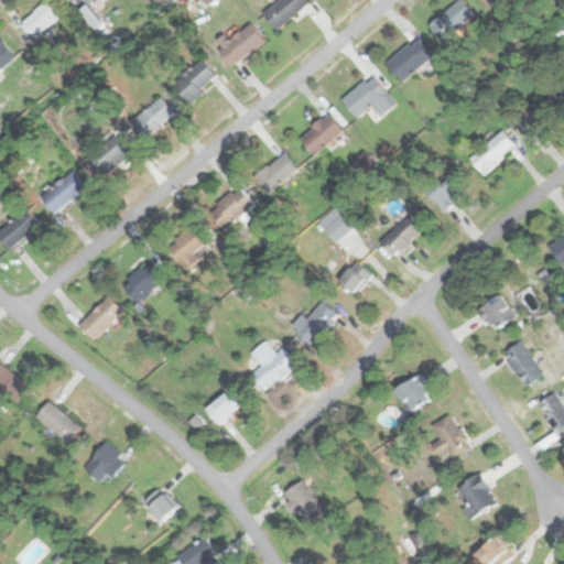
[(45,0),(23,22),(39,38),(65,11),(54,0),(45,0)]
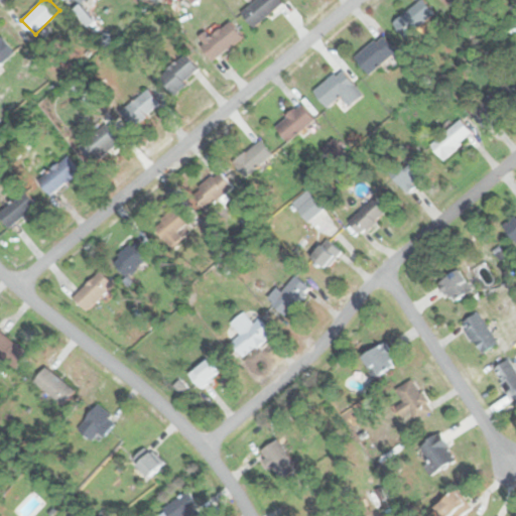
[(256,0),(242,13),(255,28),(283,2),(280,0),(256,0)]
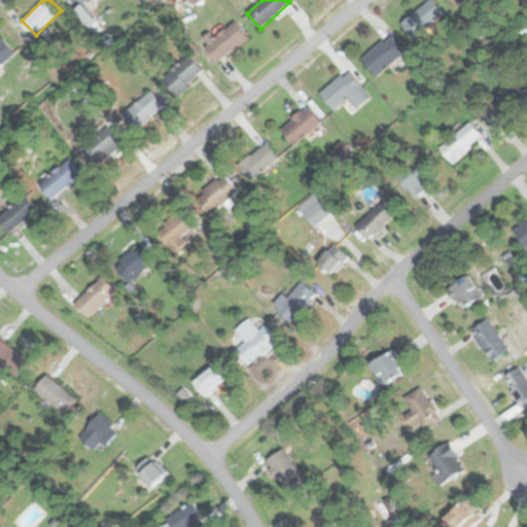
[(445,13),(431,0),(427,0),(401,25),(415,39),(445,13)]
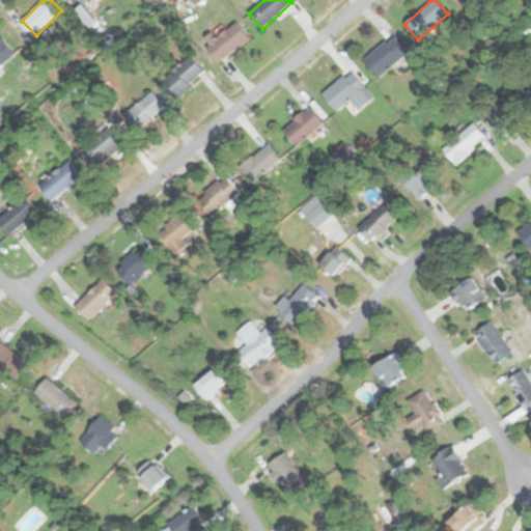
[(408,52),(392,35),(365,59),(381,76),(408,52)]
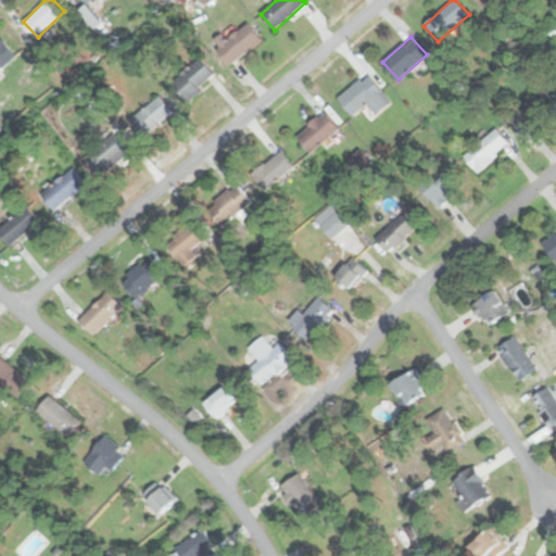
[(0,70),(16,57),(2,39),(0,40),(0,70)]
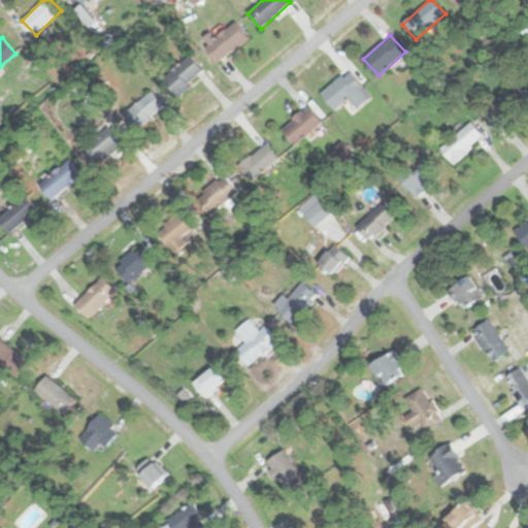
[(205,73),(191,55),(163,78),(177,96),(205,73)]
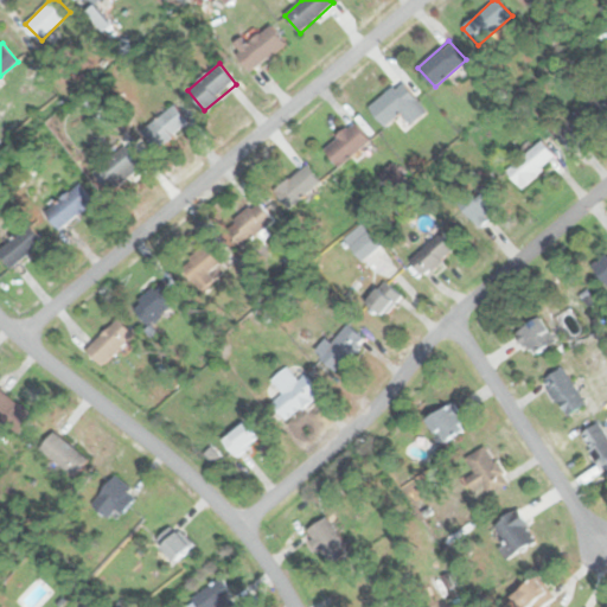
[(402,113),(411,125),(428,112),(402,81),(369,108),(385,127),(402,113)]
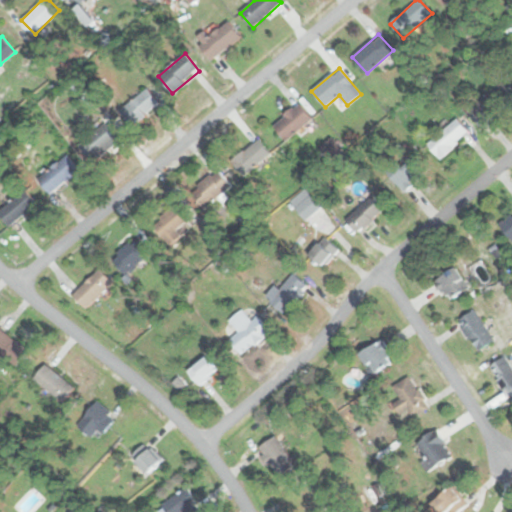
[(160,103),(147,87),(120,110),(133,126),(160,103)]
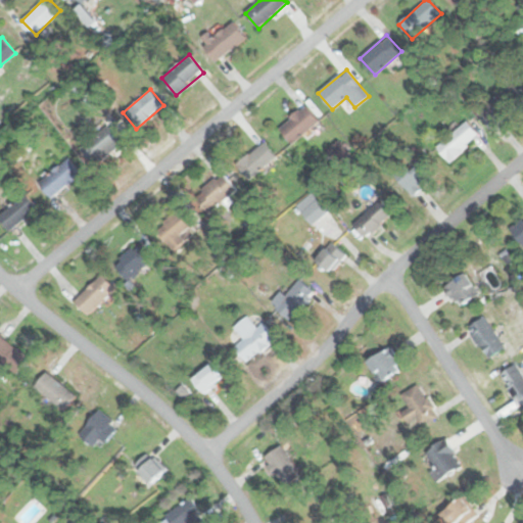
[(319,120),(305,104),(280,128),(293,142),(319,120)]
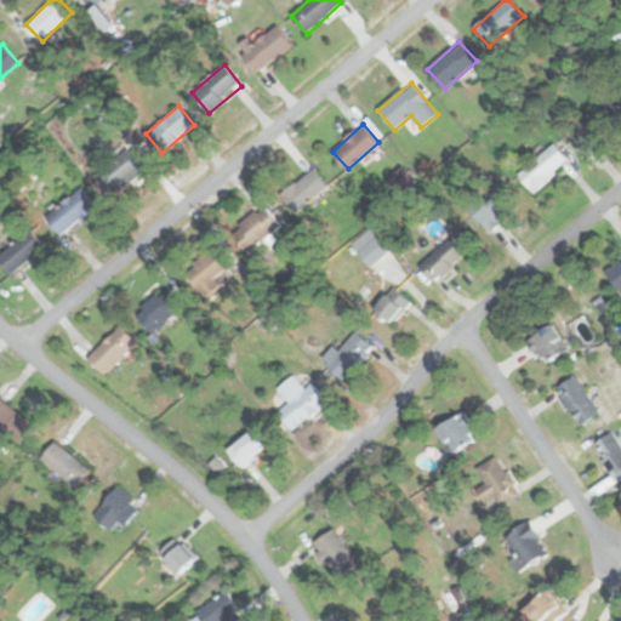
[(518,174),(533,192),(570,161),(556,143),(518,174)]
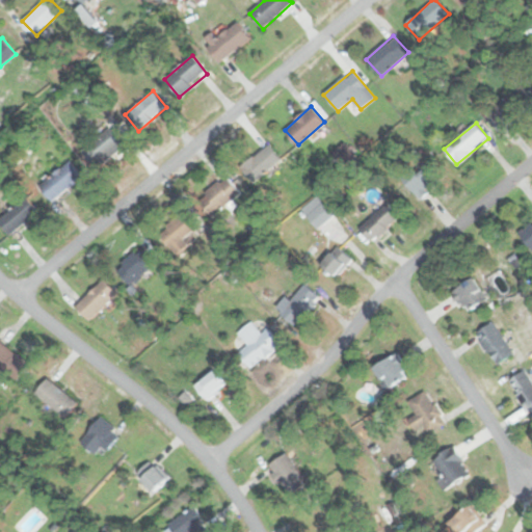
[(82,150),(96,166),(124,145),(110,128),(82,150)]
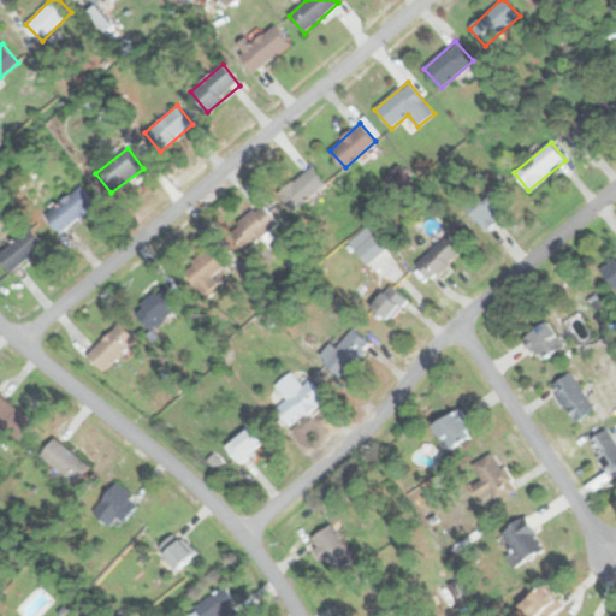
[(278,193),(292,212),(326,187),(312,167),(278,193)]
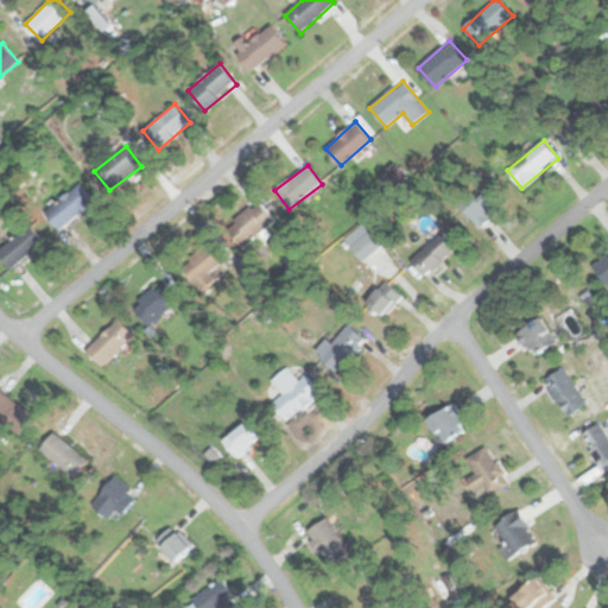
[(45,211),(59,230),(95,202),(81,183),(45,211)]
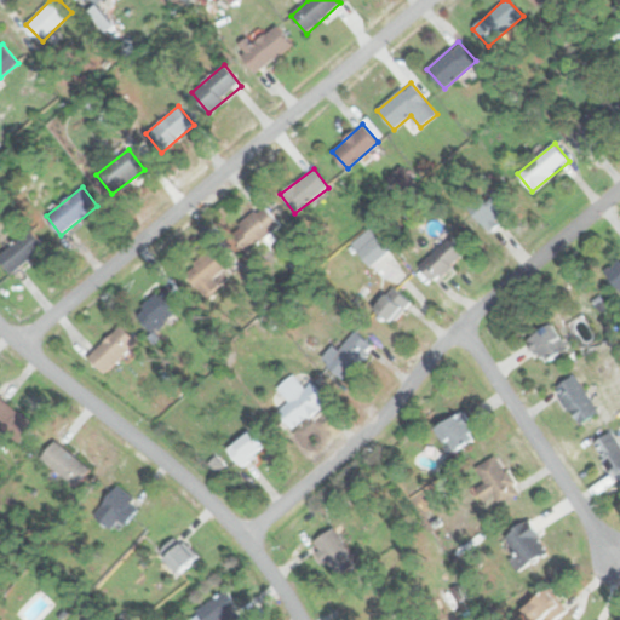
[(493,231),(514,211),(491,189),(471,211),(493,231)]
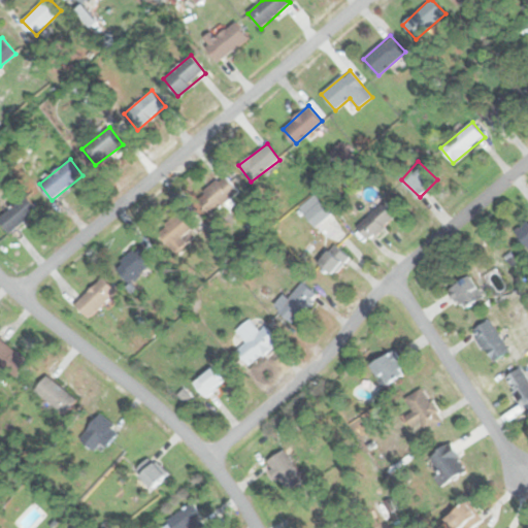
[(239,193),(227,175),(200,194),(212,211),(239,193)]
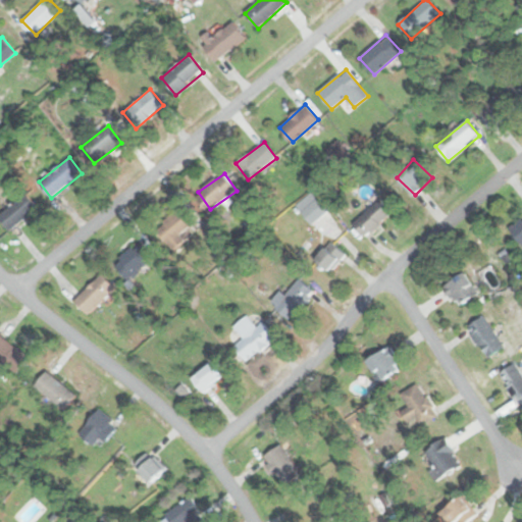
[(0,214),(0,218),(11,231),(38,208),(25,193),(0,214)]
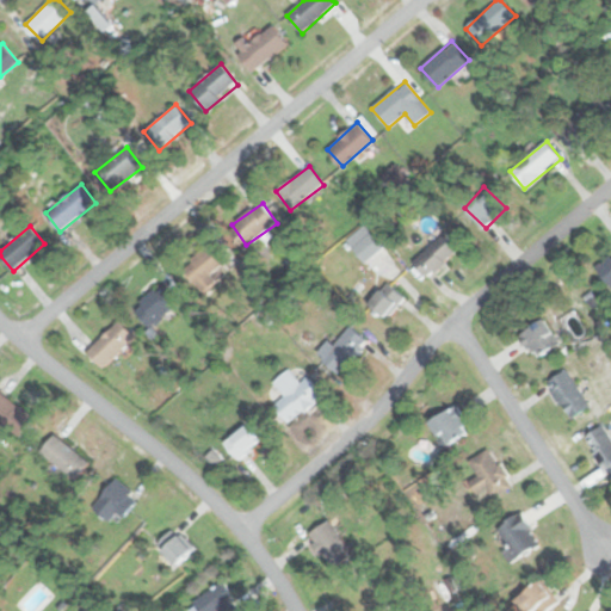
[(347,240),(365,263),(383,248),(365,226),(347,240)]
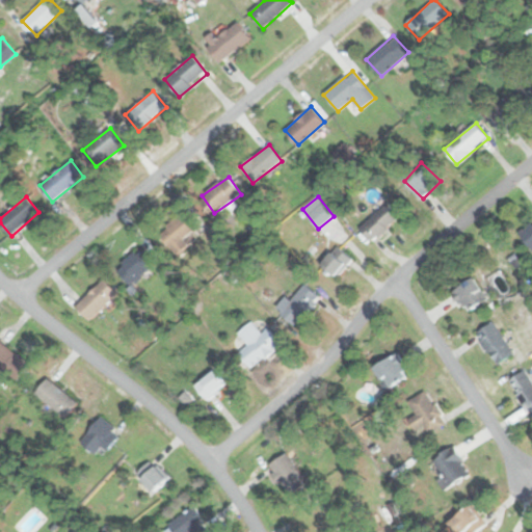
[(400,216),(386,202),(358,229),(373,243),(400,216)]
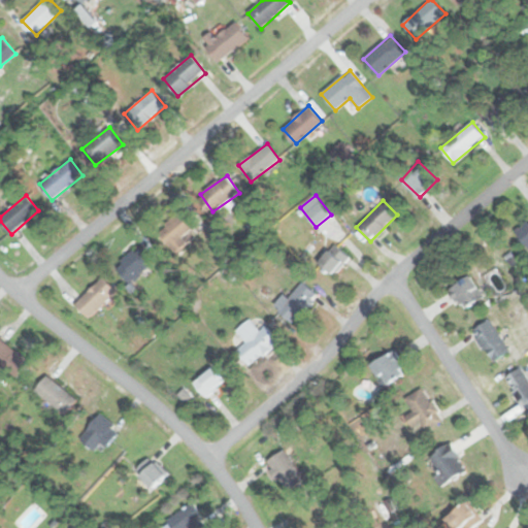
[(160,232),(174,246),(195,225),(182,210),(160,232)]
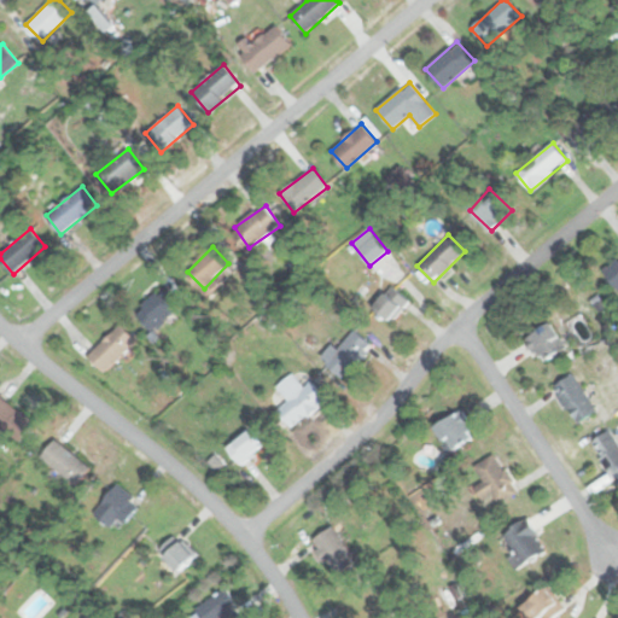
[(617,261),(605,274),(617,287),(617,261)]
